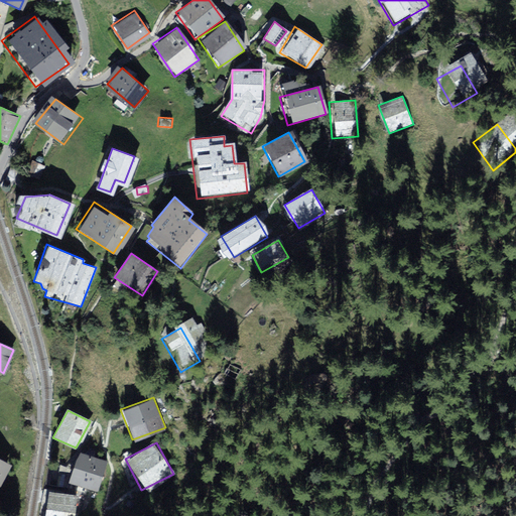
[(79,453),(69,483),(98,492),(108,462),(79,453)]
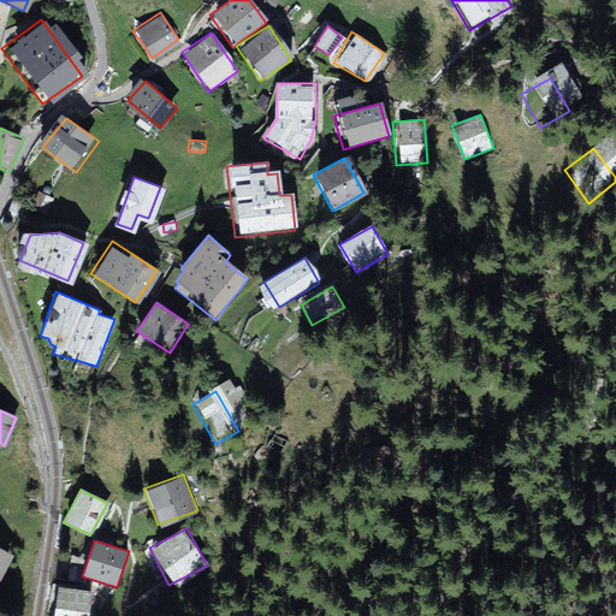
[(0,576),(11,558),(0,552),(0,576)]
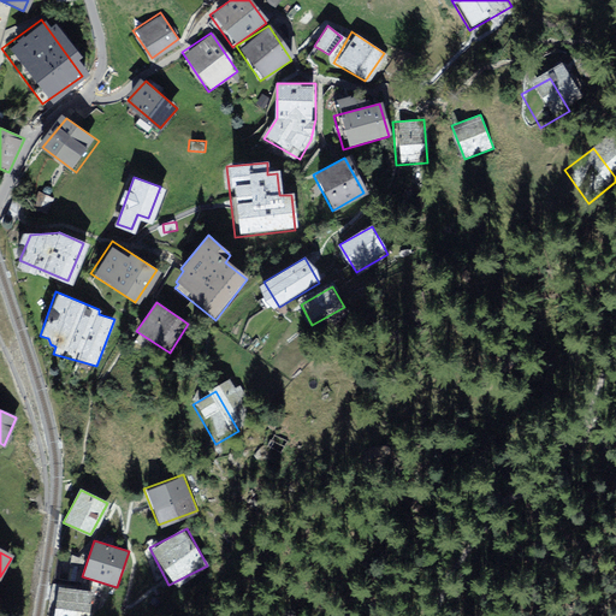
[(89,615),(93,587),(55,582),(49,615),(89,615)]
